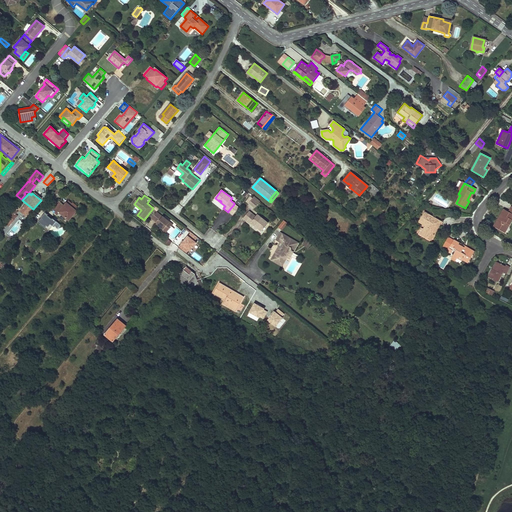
[(249,203),(255,207),(260,201),(254,196),(249,203)]
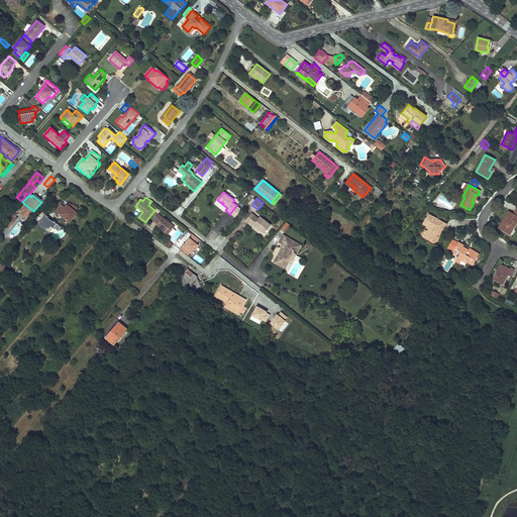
[(70,203),(68,205),(71,208),(70,210),(72,211),(73,210),(77,213),(80,210),(74,205),(73,206),(70,203)]
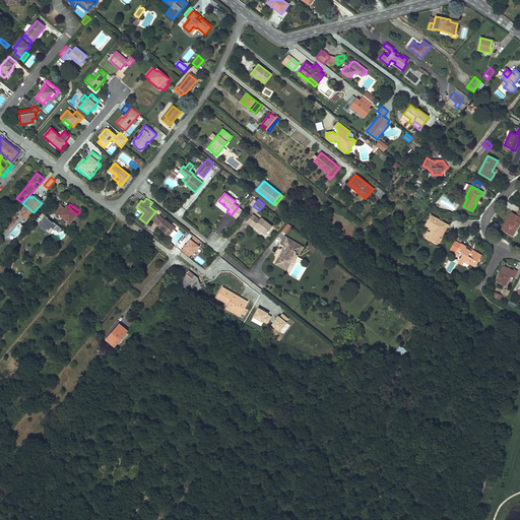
[(68,206),(67,206),(65,209),(60,205),(50,216),(55,220),(58,218),(61,215),(63,218),(70,223),(77,214),(73,211),(72,212),(70,211),(71,209),(68,206)]
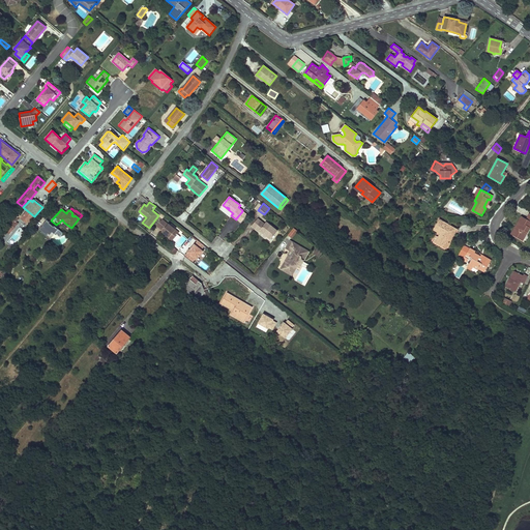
[(236,218),(241,223),(246,215),(242,211),(236,218)]
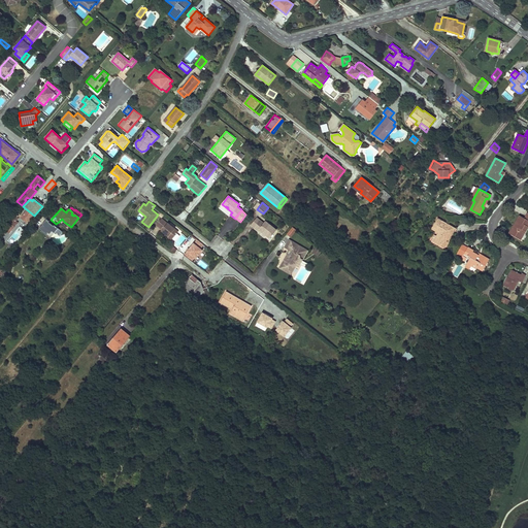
[(527,213),(524,219),(519,216),(514,225),(516,225),(510,233),(519,238),(522,234),(523,235),(527,226),(527,213)]
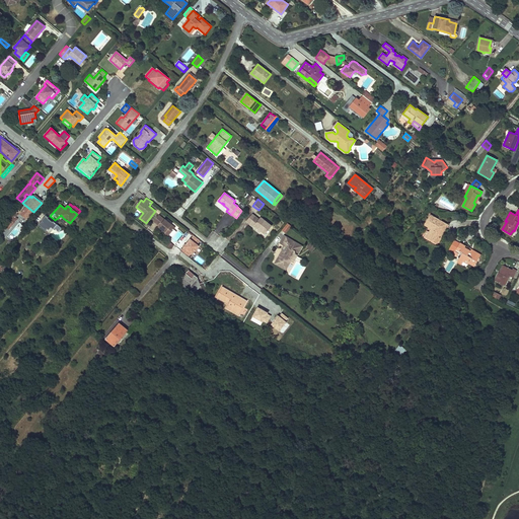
[(6,223),(10,227),(18,217),(14,214),(12,216),(11,218),(6,223)]
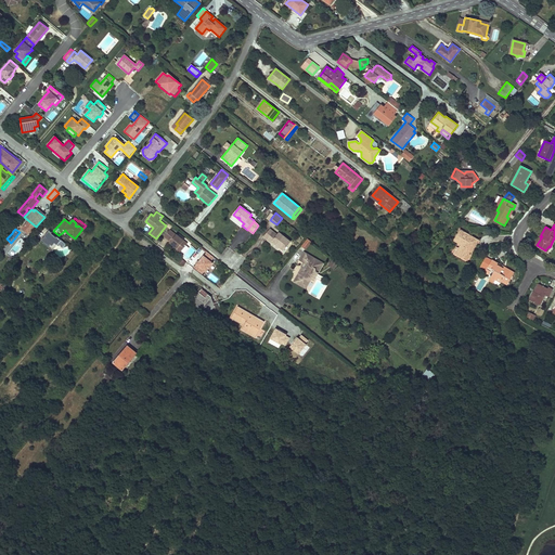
[(276,235),(270,229),(263,236),(268,240),(270,236),(273,240),(272,242),(276,245),(276,244),(279,245),(278,246),(284,250),(291,242),(279,233),(276,235)]
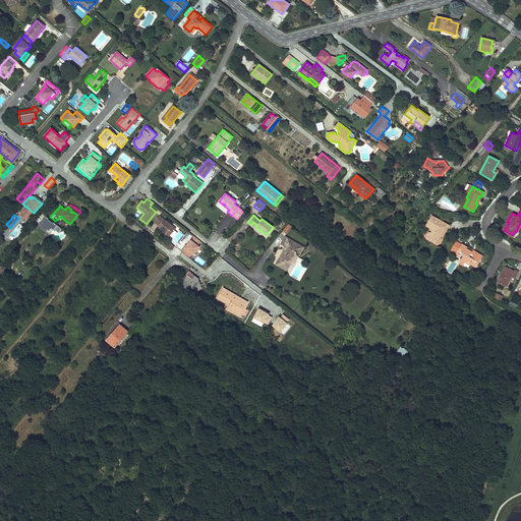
[(58,232),(62,227),(44,216),(38,226),(50,234),(53,229),(58,232)]
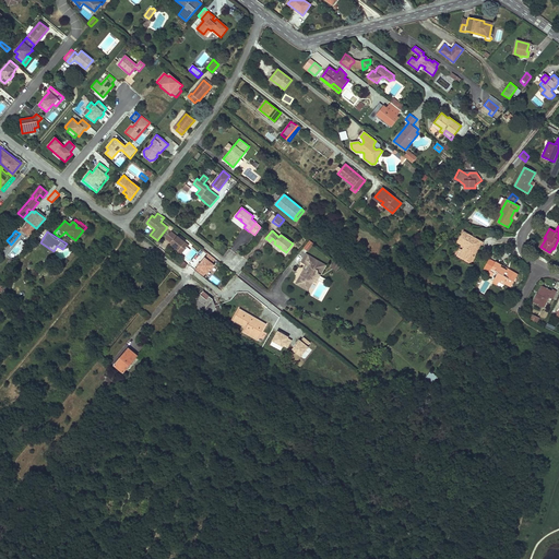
[(171,245),(177,250),(178,249),(180,250),(179,251),(182,254),(183,253),(189,247),(190,246),(180,238),(178,237),(171,232),(166,239),(173,244),(171,245)]
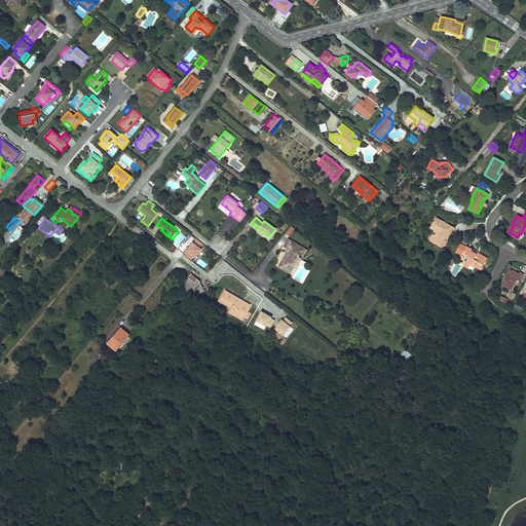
[(217,234),(223,237),(230,224),(224,221),(217,234)]
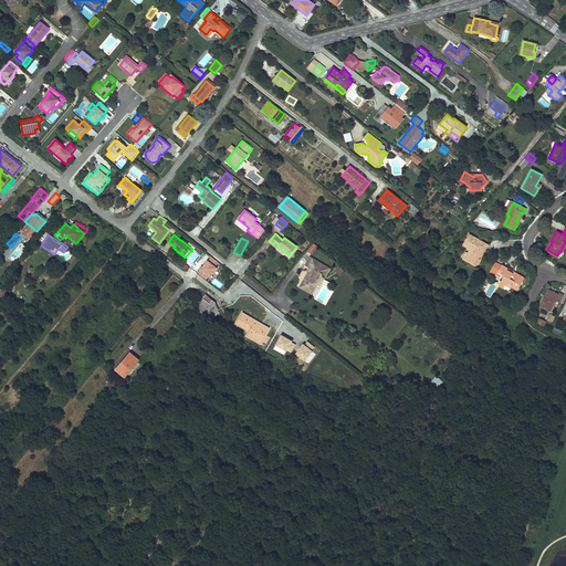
[(306,251),(312,254),(317,245),(313,242),(306,251)]
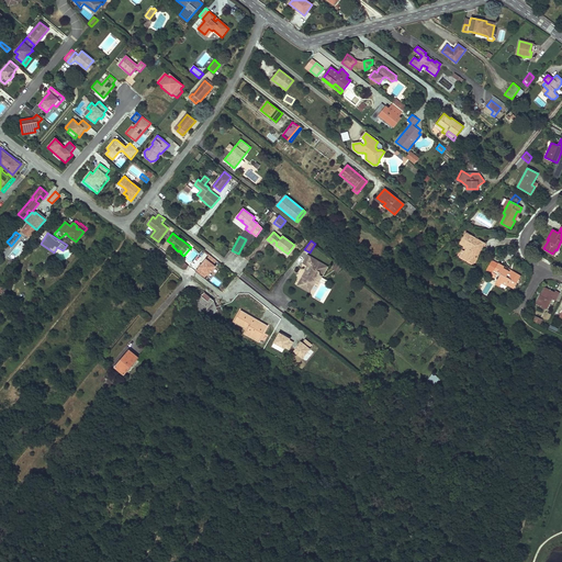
[(190,248),(184,255),(187,256),(188,257),(193,250),(192,249),(190,248)]
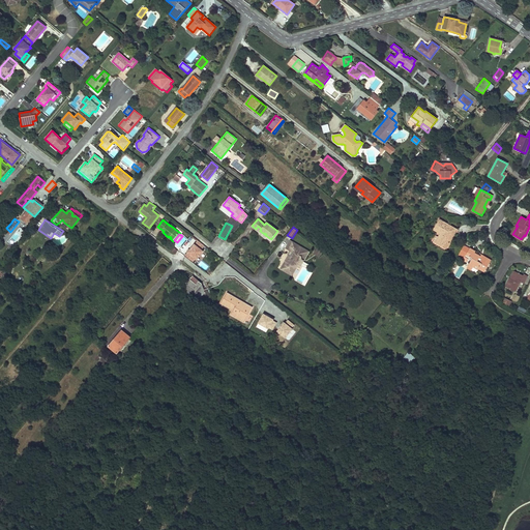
[(202,251),(205,247),(198,241),(185,257),(195,264),(204,253),(202,251)]
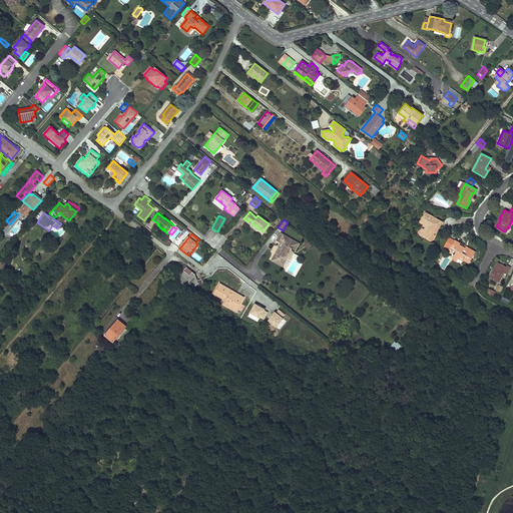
[(281,233),(277,240),(282,242),(285,244),(283,248),(280,246),(275,255),(280,259),(278,261),(284,265),(288,258),(290,259),(299,243),(281,233)]
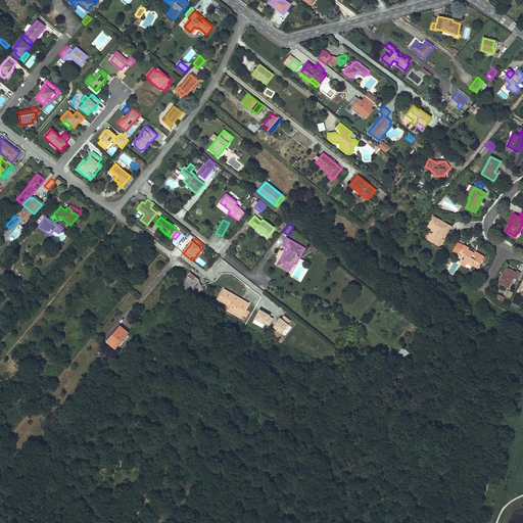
[(459,254),(463,245),(458,242),(453,252),(458,255),(459,254)]
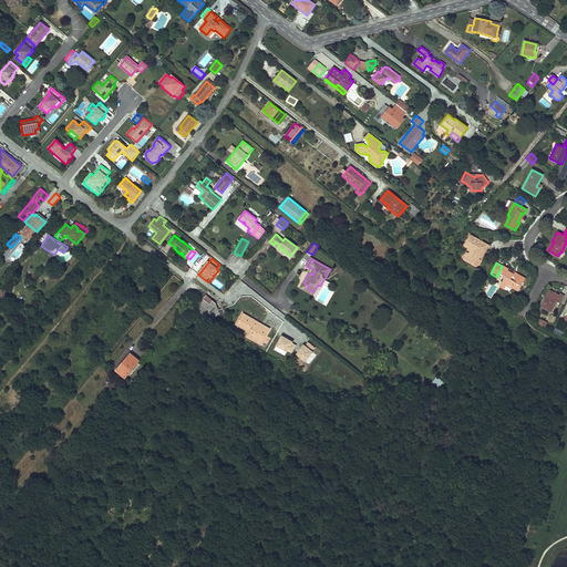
[(185,265),(181,269),(186,274),(191,269),(185,265)]
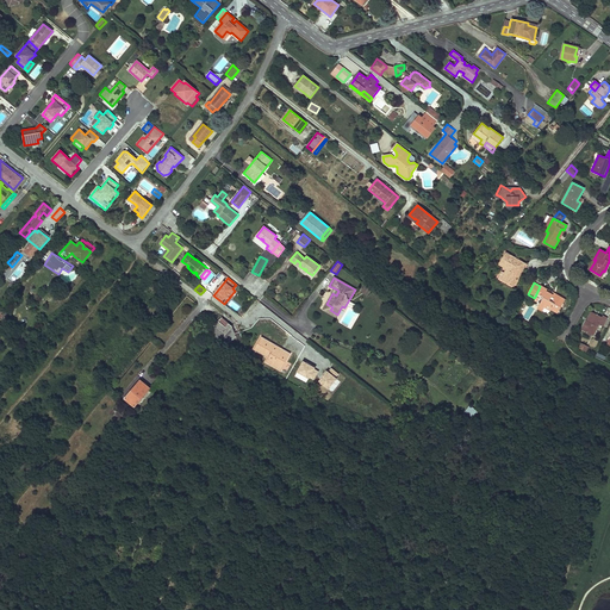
[(366,296),(371,290),(365,285),(360,290),(366,296)]
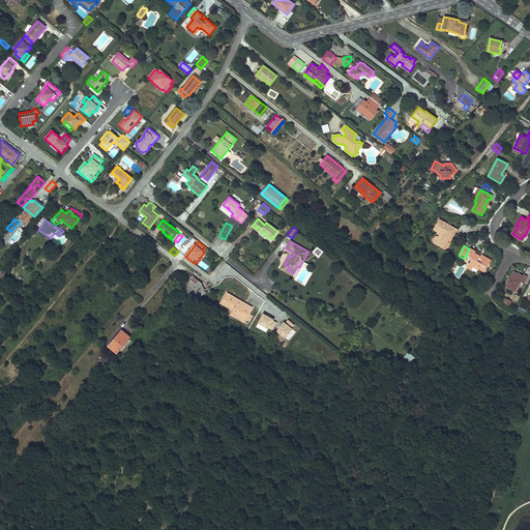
[(469,248),(465,258),(468,260),(470,257),(472,258),(470,263),(474,265),(473,267),(478,269),(478,268),(479,267),(481,268),(480,269),(484,272),(491,261),(483,256),(482,258),(479,257),(480,257),(474,253),(475,252),(470,248),(469,248)]
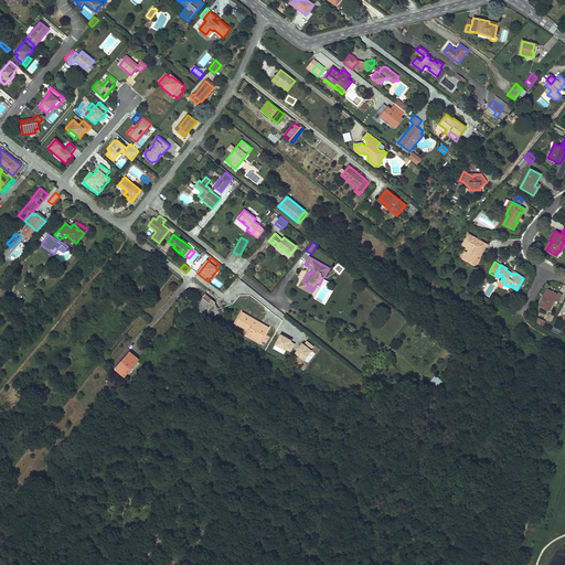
[(302,281),(299,287),(311,294),(312,291),(306,287),(308,285),(302,281)]
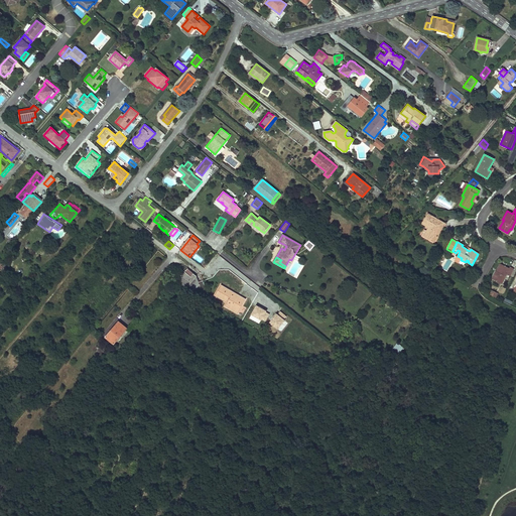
[(509,268),(500,264),(497,270),(498,270),(497,272),(496,271),(492,278),(502,283),(506,274),(510,276),(513,268),(510,267),(509,268)]
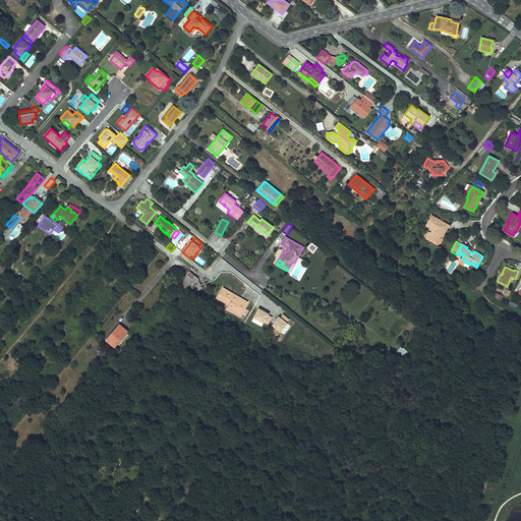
[(179,283),(188,291),(190,288),(193,291),(196,293),(201,288),(205,297),(211,299),(205,283),(200,285),(198,279),(190,272),(187,275),(186,274),(179,283)]
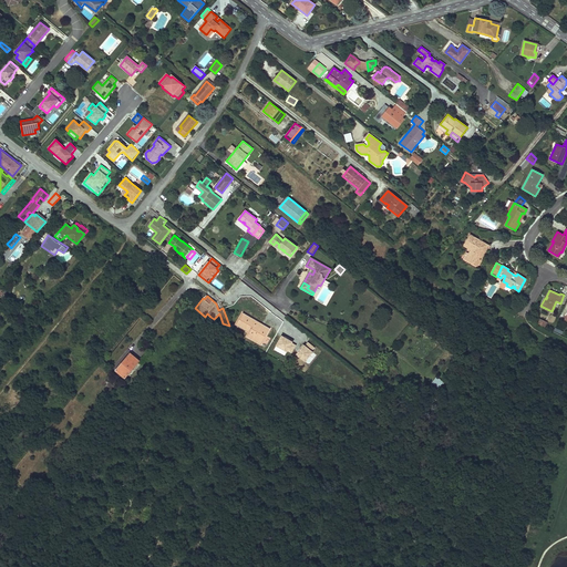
[(261,344),(270,329),(243,313),(236,325),(249,332),(255,336),(253,340),(261,344)]
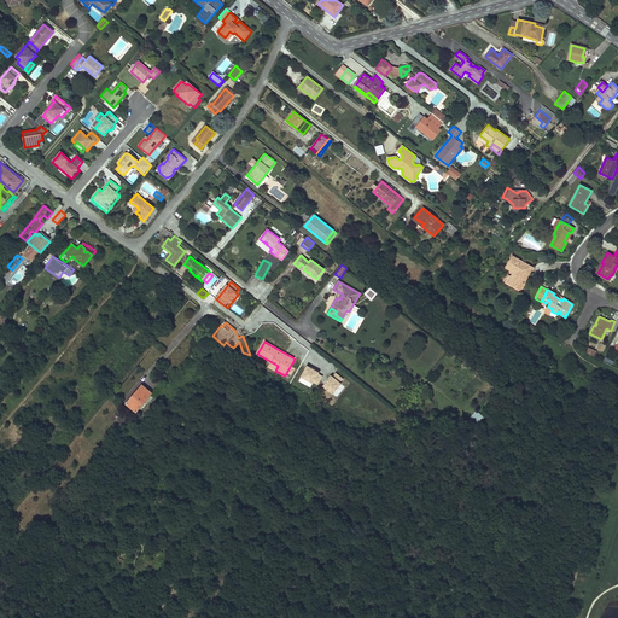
[(307,368),(319,378),(325,371),(313,361),(307,368)]
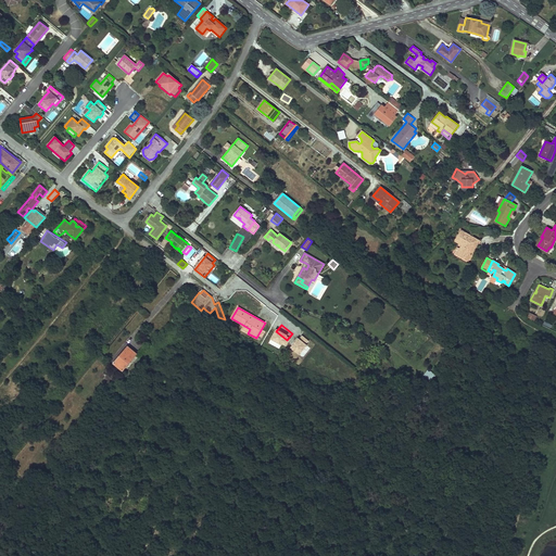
[(127,346),(114,364),(116,366),(130,349),(127,346)]
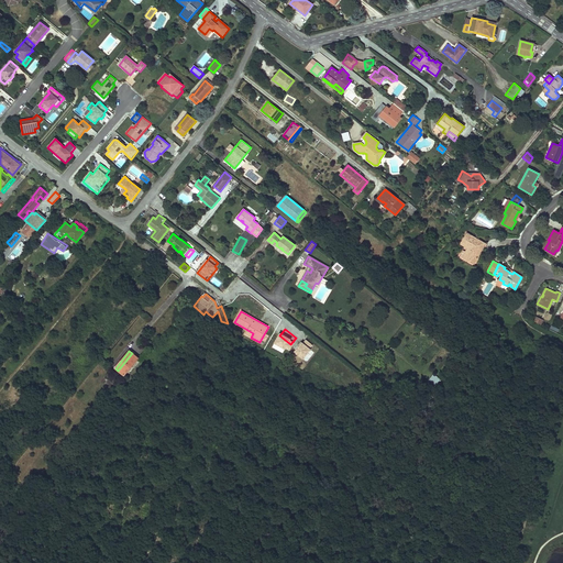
[(118,371),(124,375),(138,359),(132,353),(118,371)]
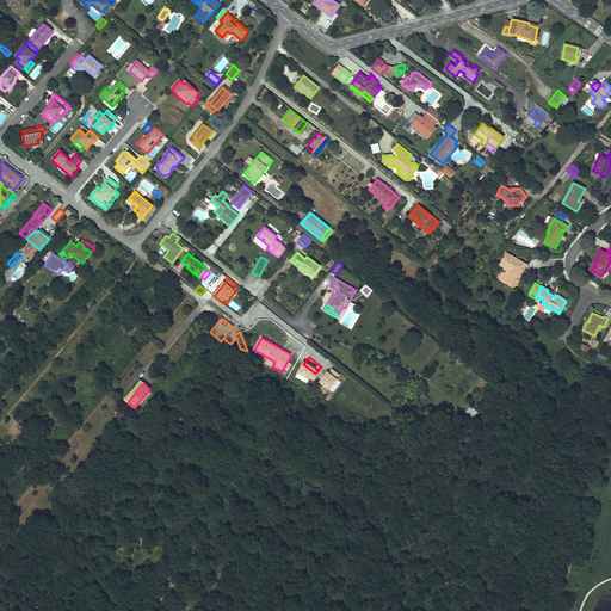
[(474,417),(477,411),(469,405),(466,411),(474,417)]
